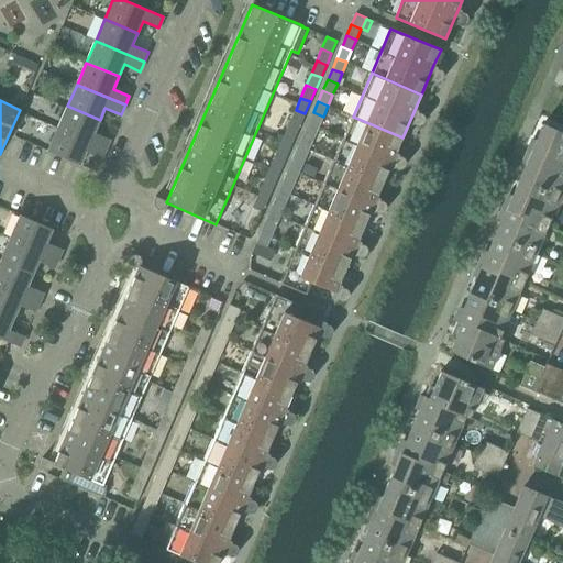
[(67,106),(58,128),(106,148),(110,139),(95,132),(100,120),(67,106)]
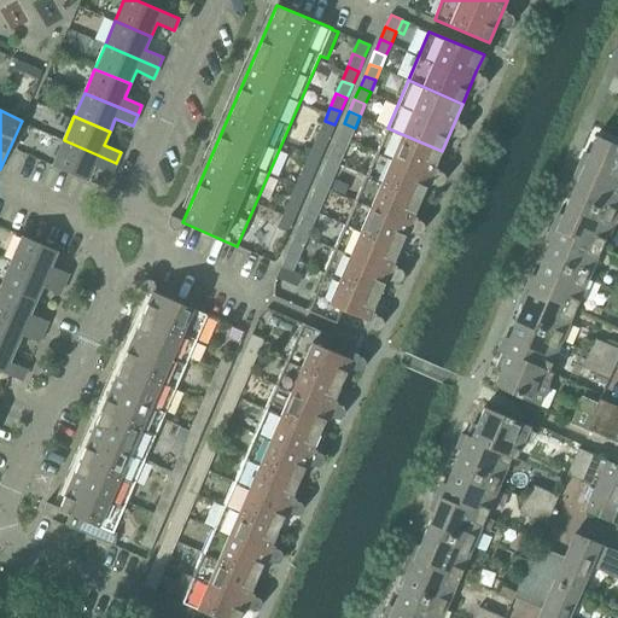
[(325,121),(319,134),(330,138),(334,124),(325,121)]
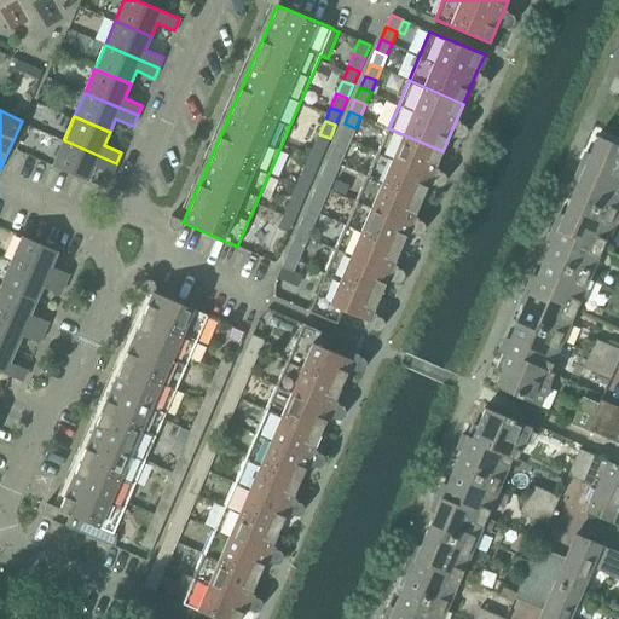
[(345,123),(339,136),(350,140),(356,128),(345,123)]
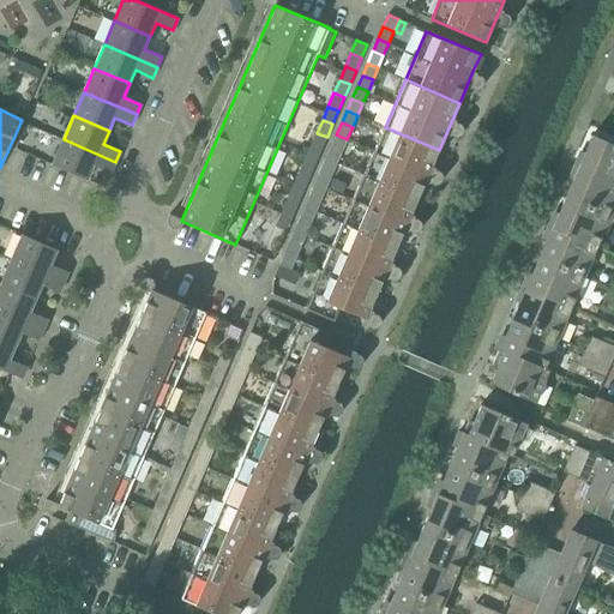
[(385,127),(363,175),(419,198),(439,150),(385,127)]
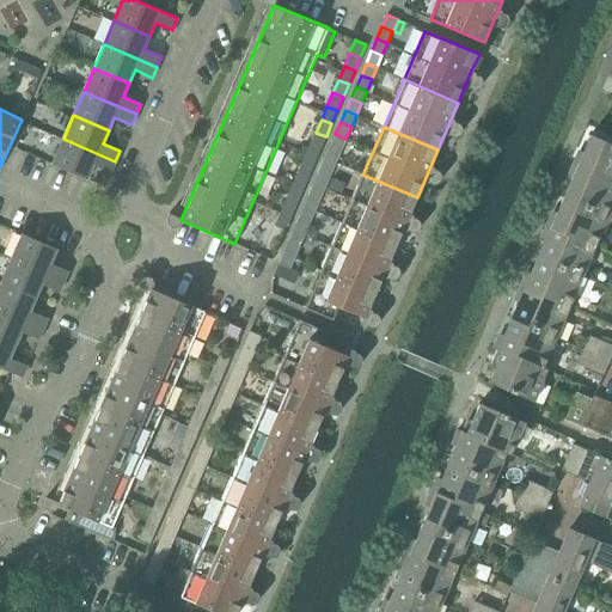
[(316,133),(310,146),(320,150),(326,136),(316,133)]
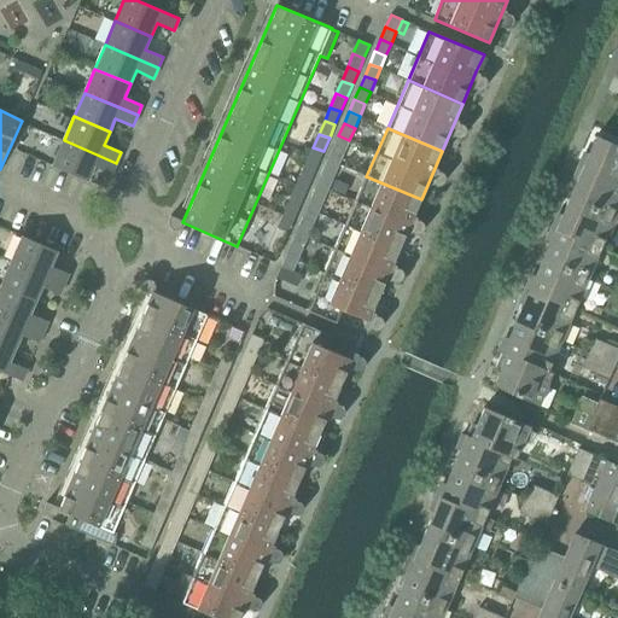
[(338,135),(333,147),(344,152),(349,140),(338,135)]
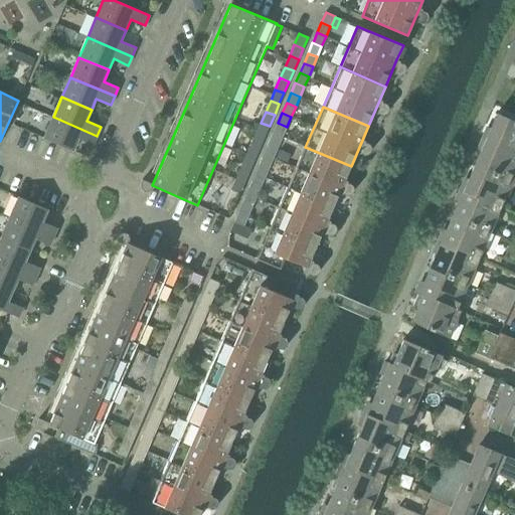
[(484,134),(482,138),(514,152),(514,121),(497,113),(491,129),(489,128),(487,135),(484,134)]
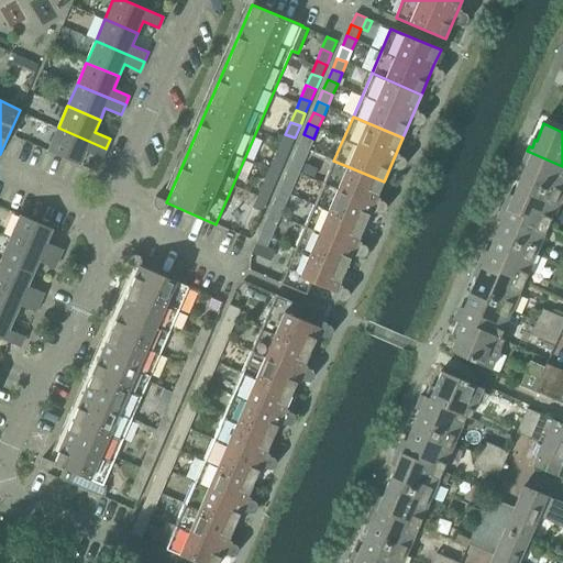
[(106,148),(58,128),(48,151),(80,165),(86,152),(102,158),(106,148)]
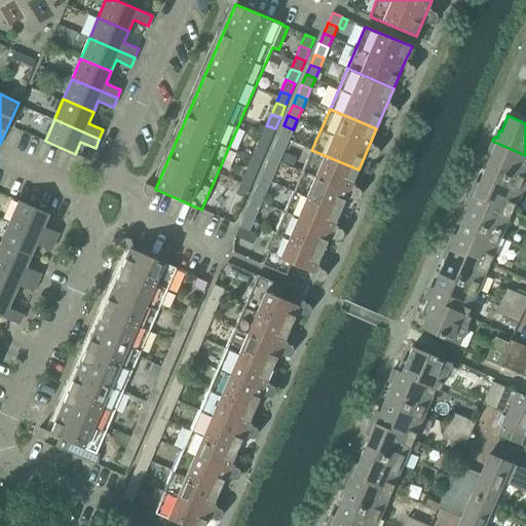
[(266,125),(261,137),(270,140),(275,128),(266,125)]
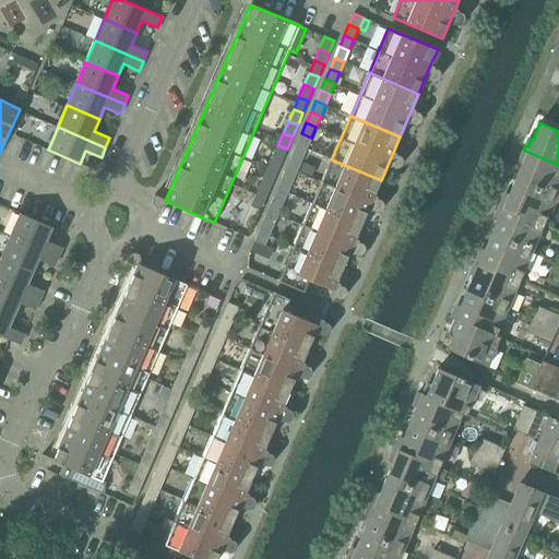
[(301,133),(297,144),(307,149),(311,138),(301,133)]
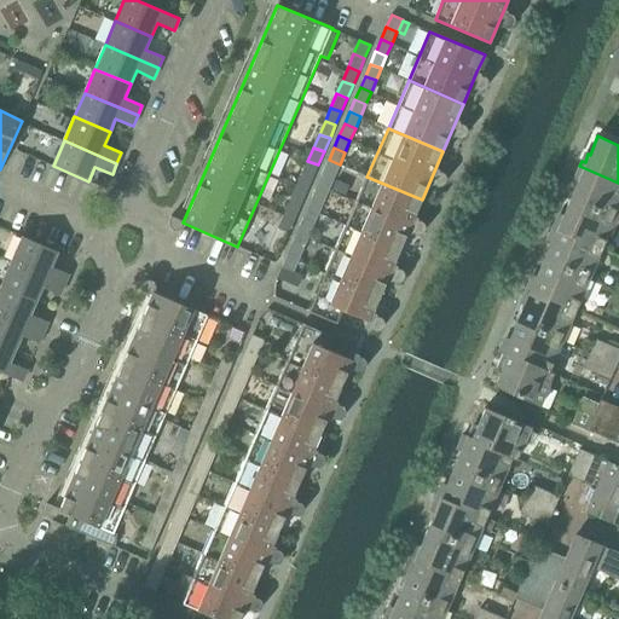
[(329,160),(323,172),(334,177),(340,165),(329,160)]
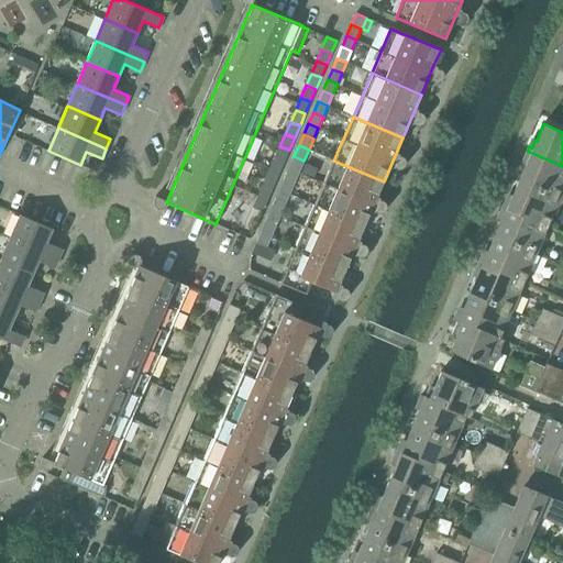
[(279,146),(275,158),(284,162),(289,150),(279,146)]
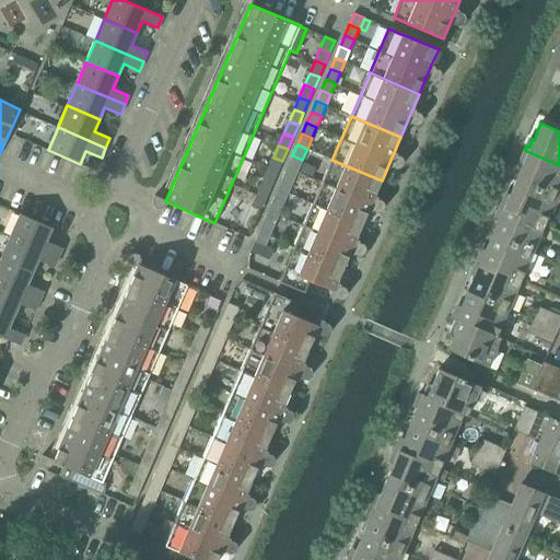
[(523,164),(516,179),(557,197),(559,189),(559,165),(524,150),(522,155),(524,156),(522,163),(523,164)]
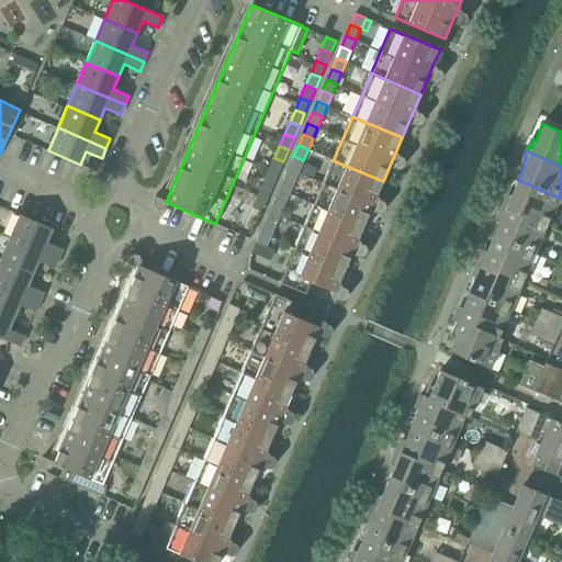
[(293,156),(289,167),(299,171),(303,160),(293,156)]
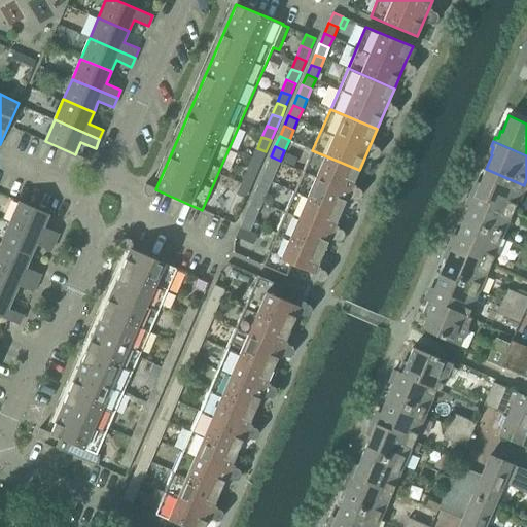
[(257,148),(252,160),(261,163),(266,151),(257,148)]
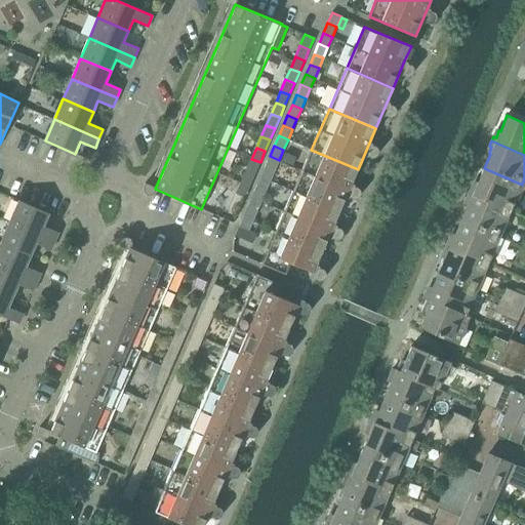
[(311,150),(293,191),(339,210),(358,169),(311,150)]
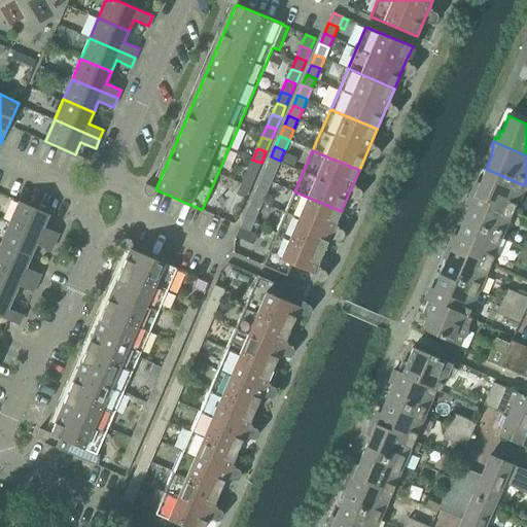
[(285,154),(282,162),(293,166),(296,160),(285,154)]
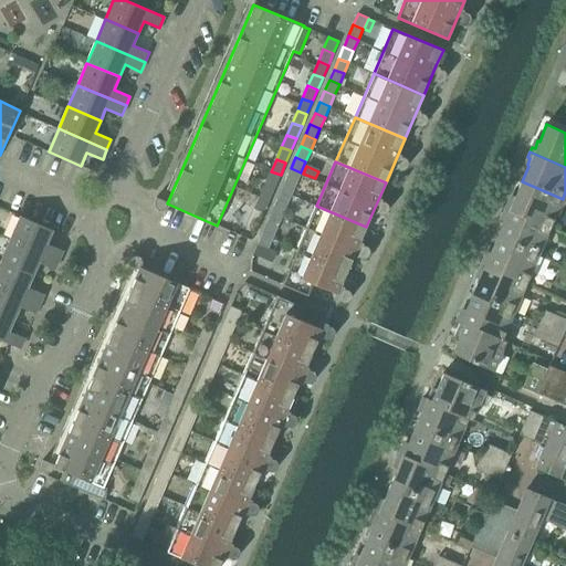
[(291,168),(286,179),(296,184),(301,173),(291,168)]
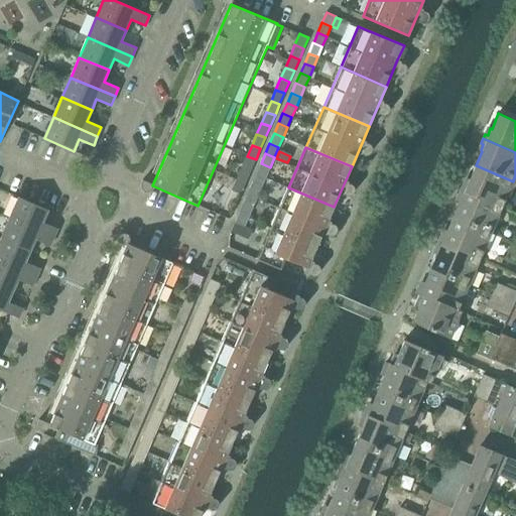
[(247,156),(242,167),(251,170),(256,159),(247,156)]
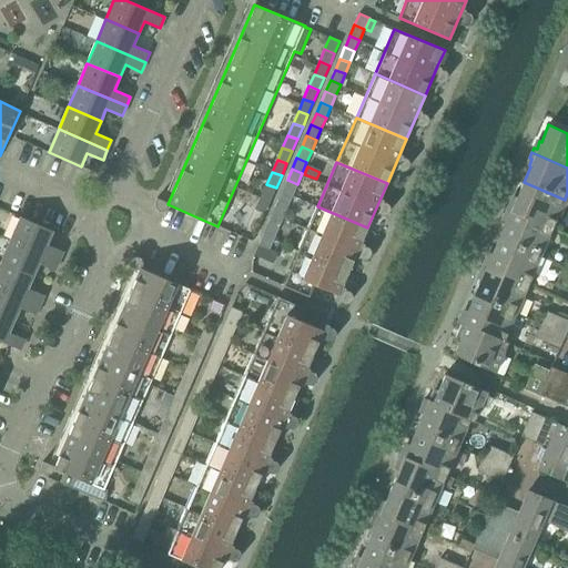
[(287,180),(282,191),(292,195),(297,184),(287,180)]
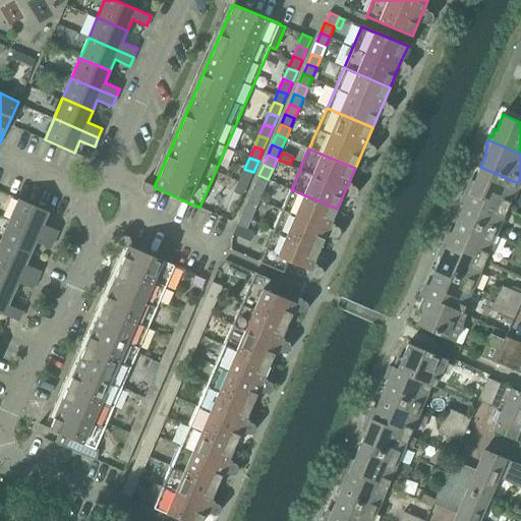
[(467,186),(465,191),(507,209),(518,183),(480,167),(474,181),(472,181),(470,187),(467,186)]
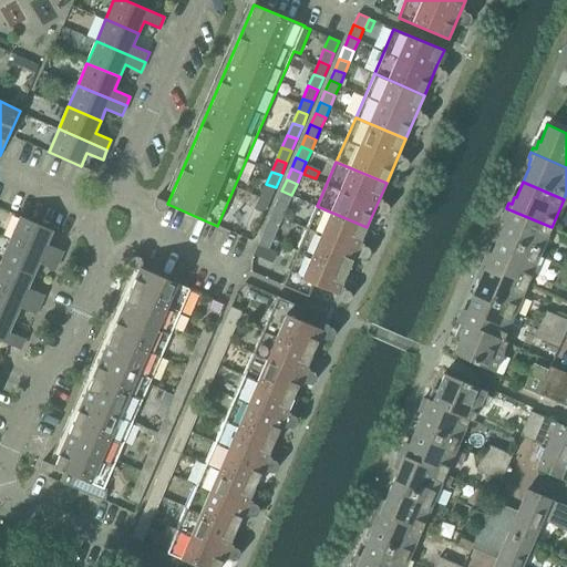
[(266,184),(260,196),(270,200),(276,187),(266,184)]
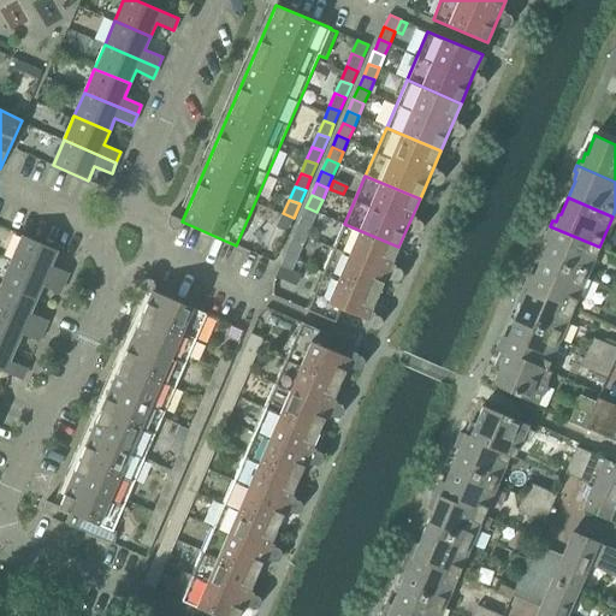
[(306,207),(301,219),(312,224),(317,212),(306,207)]
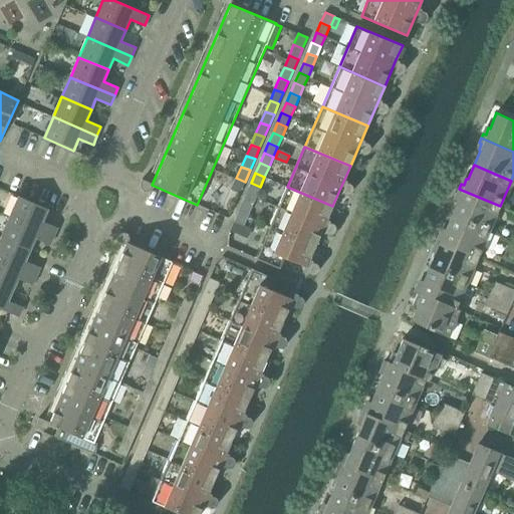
[(236,178),(231,190),(240,194),(245,182),(236,178)]
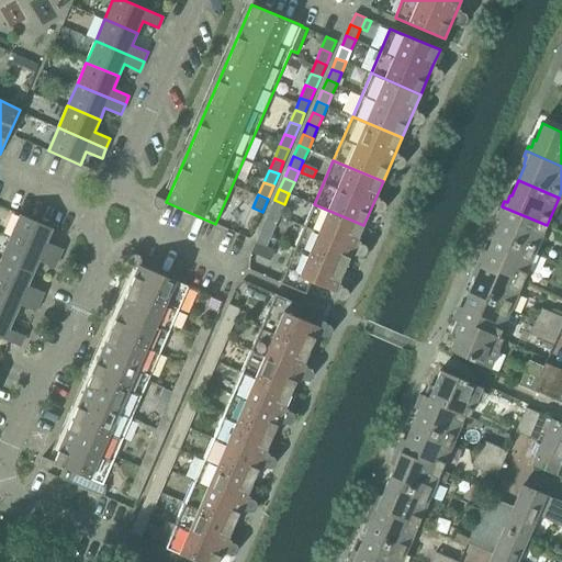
[(274,200),(270,211),(280,215),(284,204),(274,200)]
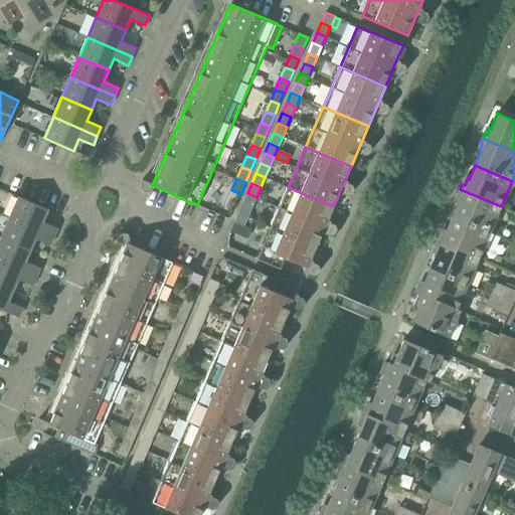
[(288,187),(271,227),(316,246),(333,206),(288,187)]
